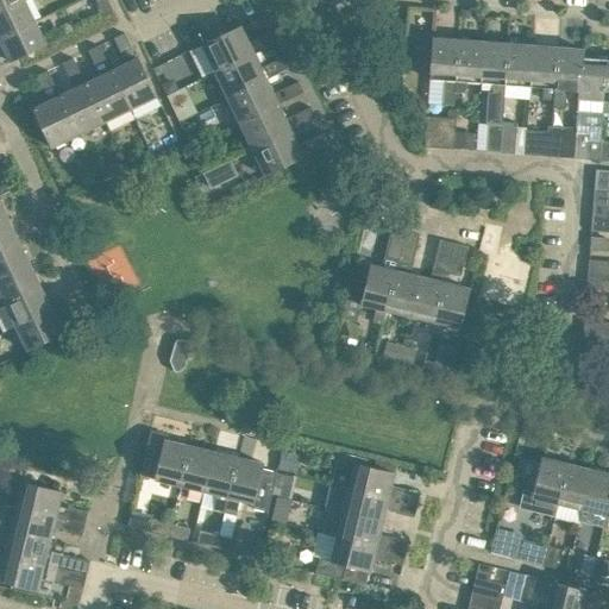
[(0,0),(0,10),(20,0),(0,0)]
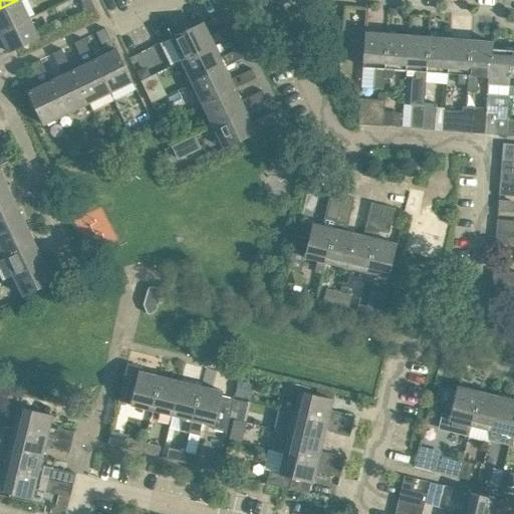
[(0,32),(29,18),(20,0),(17,0),(0,8),(0,32)]
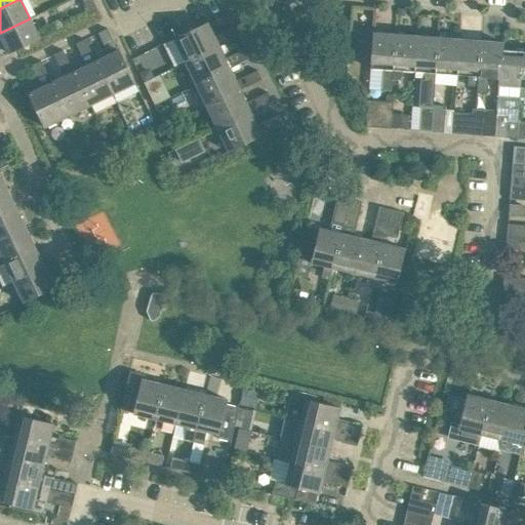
[(83,0),(89,13),(98,9),(93,0),(83,0)]
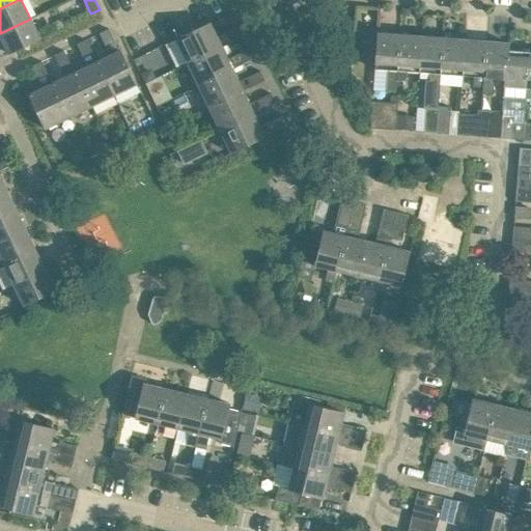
[(0,33),(9,54),(40,38),(30,19),(0,33)]
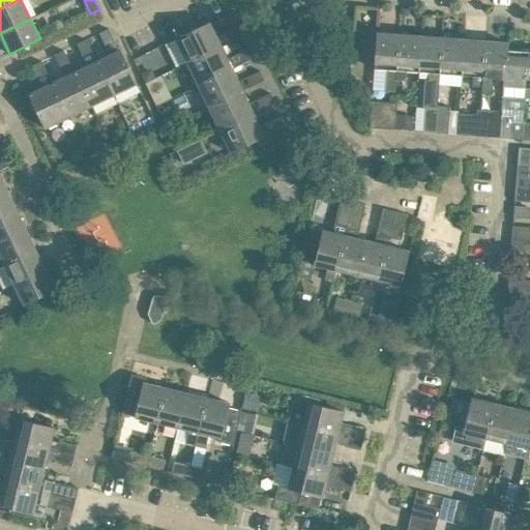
[(187,62),(221,46),(209,23),(176,38),(187,62)]
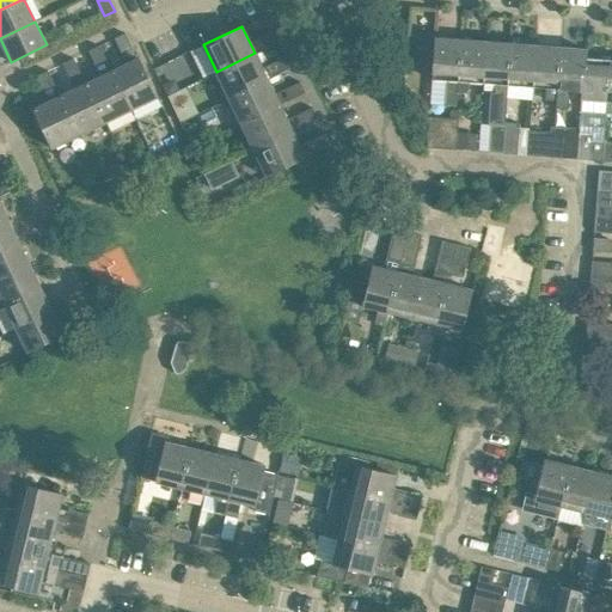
[(264,48),(281,41),(275,30),(259,37),(264,48)]
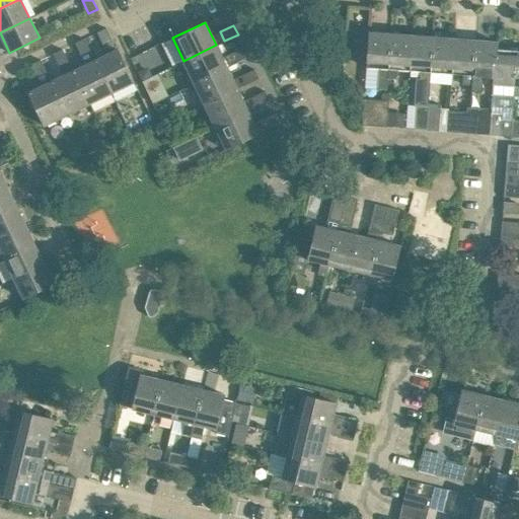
[(103,46),(113,42),(106,27),(97,32),(103,46)]
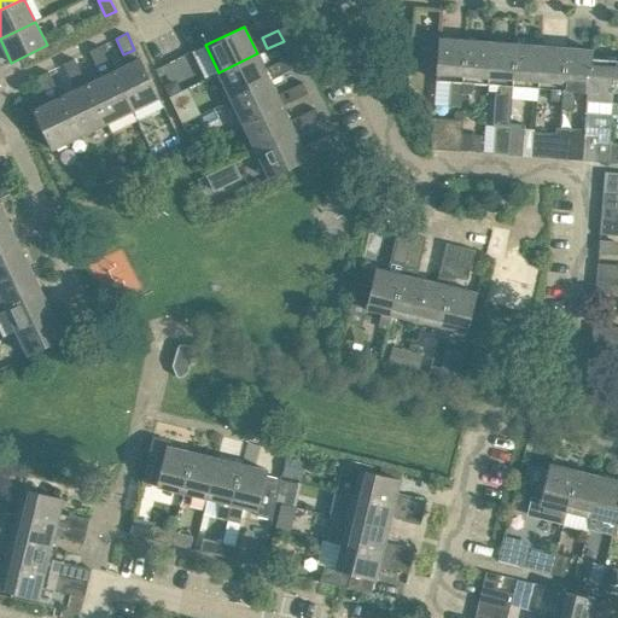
[(462,93),(466,40),(439,38),(437,80),(450,81),(449,106),(461,108),(462,93)]
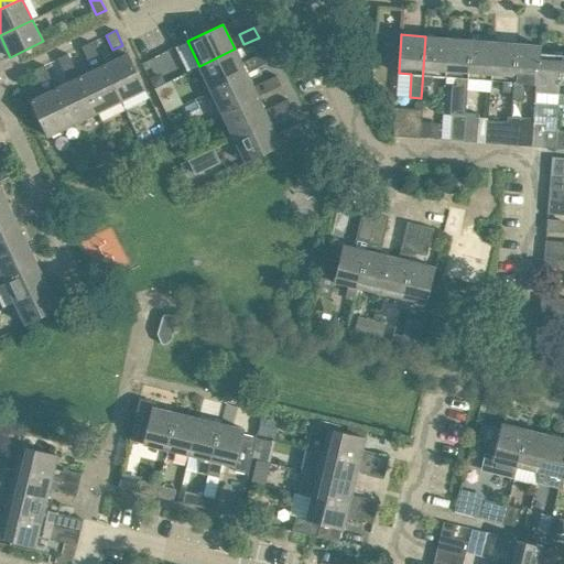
[(445,77),(448,39),(425,36),(422,85),(427,86),(432,83),(432,76),(445,77)]
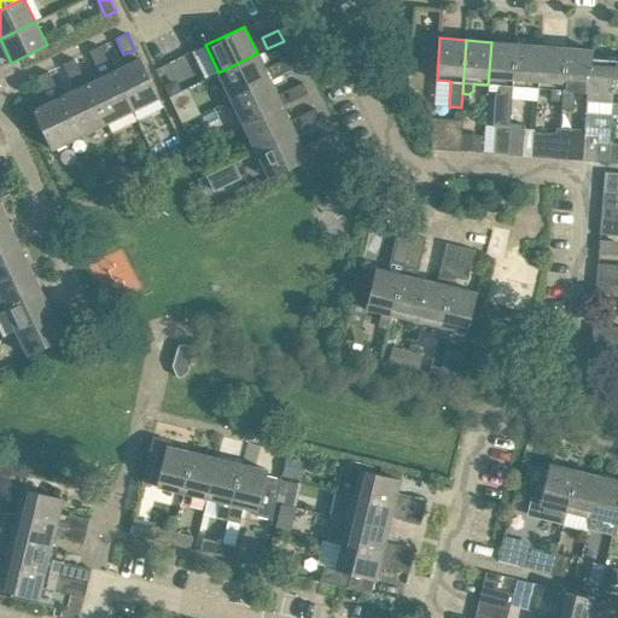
[(513,86),(517,44),(491,42),(488,85),(496,85),(494,126),(496,126),(494,153),(507,155),(509,123),(511,123),(513,86)]
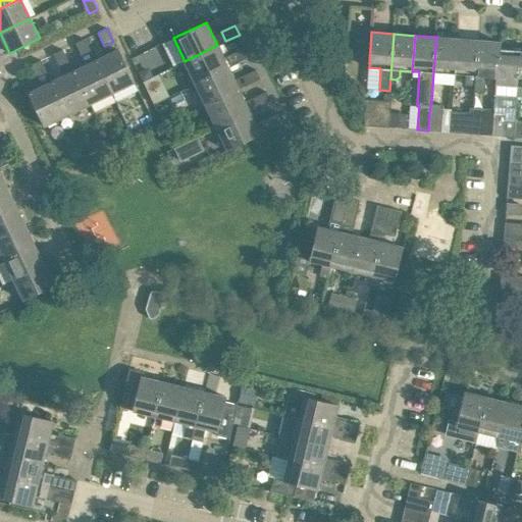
[(455,74),(458,39),(436,37),(433,72),(455,74)]
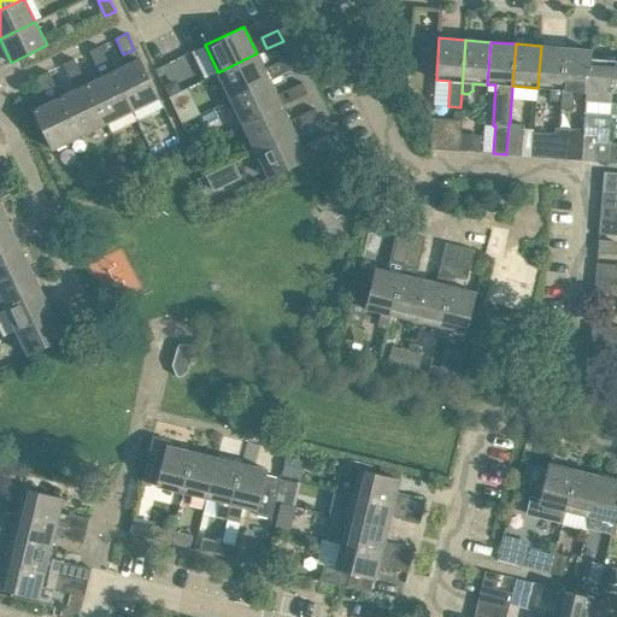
[(100,46),(89,51),(98,68),(109,62),(100,46)]
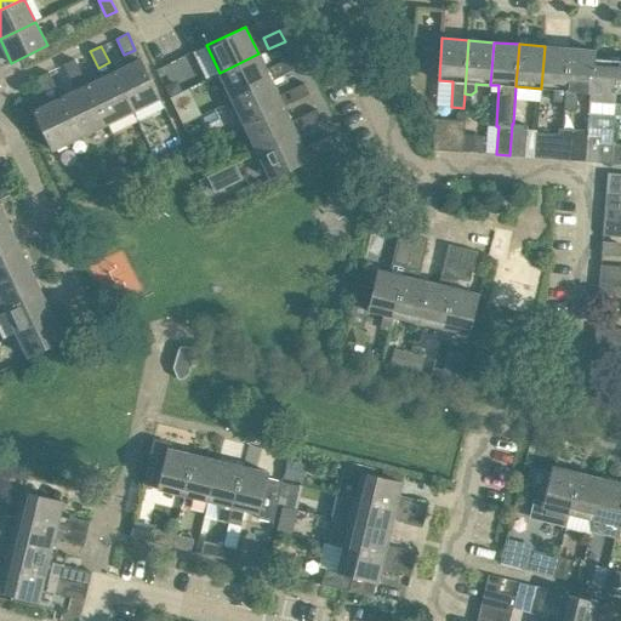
[(565,101),(569,49),(545,46),(541,89),(554,90),(553,100),(564,101),(565,101)]
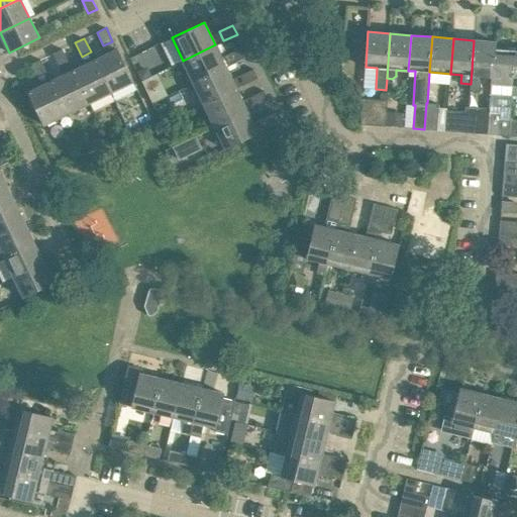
[(496,41),(495,41),(474,40),(471,84),(470,84),(470,91),(480,92),(481,76),(492,77),(493,77),(495,48),(496,48),(496,41)]
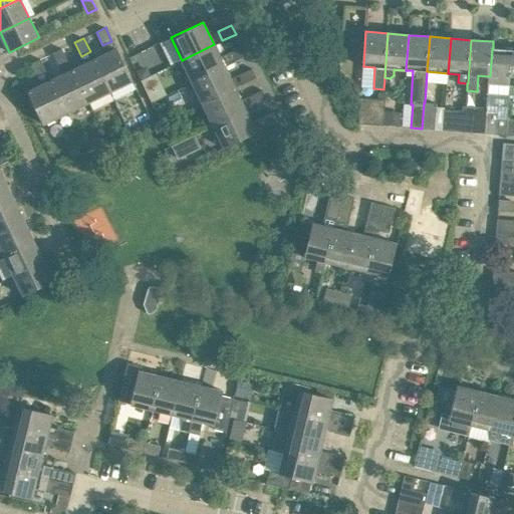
[(193,81),(225,66),(214,44),(182,60),(193,81)]
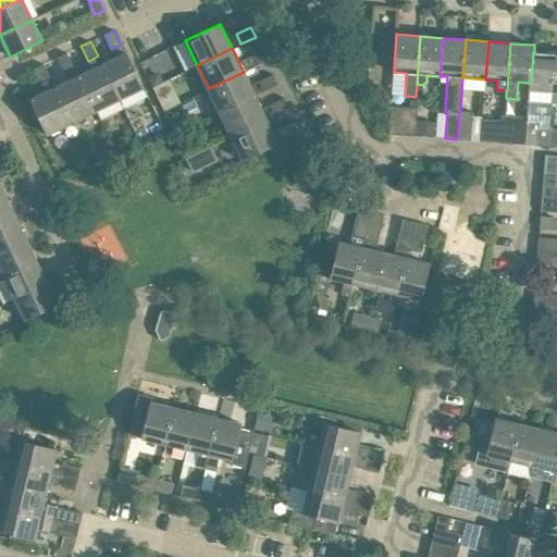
[(252,67),(267,60),(262,50),(247,58),(252,67)]
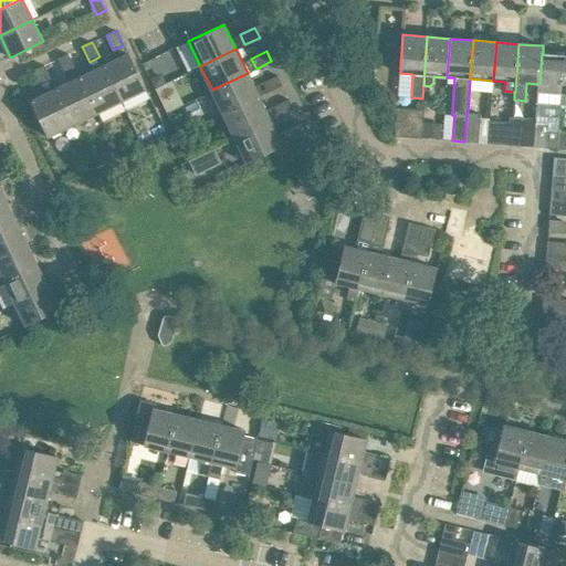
[(104,65),(122,102),(146,90),(128,53),(104,65)]
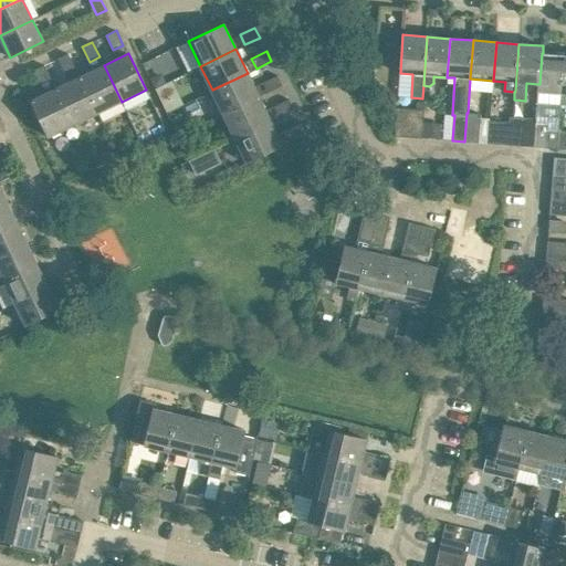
[(538,84),(536,103),(561,105),(565,55),(543,53),(542,53),(540,84),(538,84)]
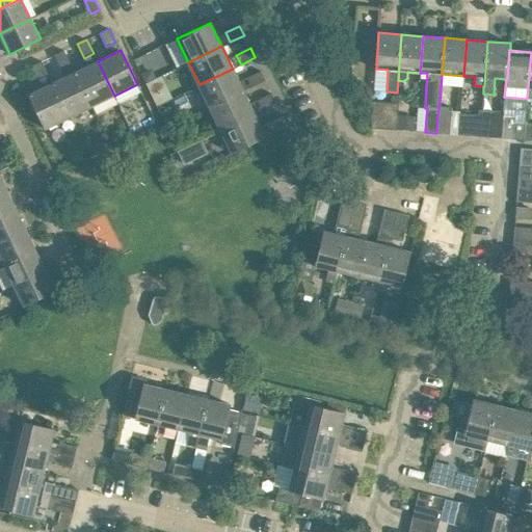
[(64,51),(55,55),(61,69),(71,64),(64,51)]
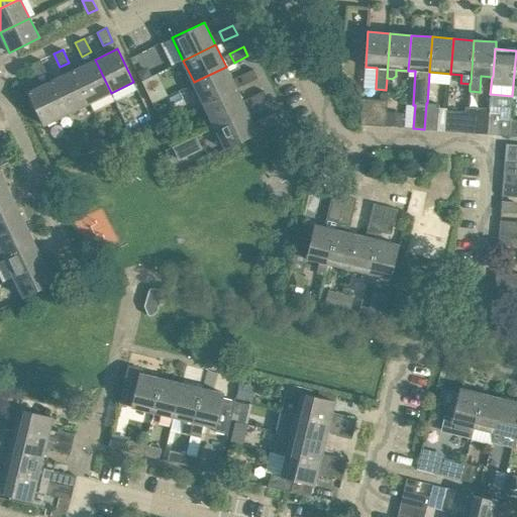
[(40,60),(31,64),(38,78),(47,73),(40,60)]
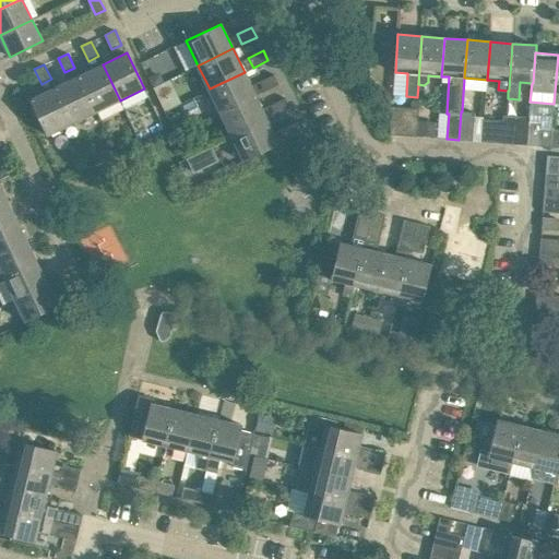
[(96,111),(120,100),(103,64),(79,76),(96,111)]
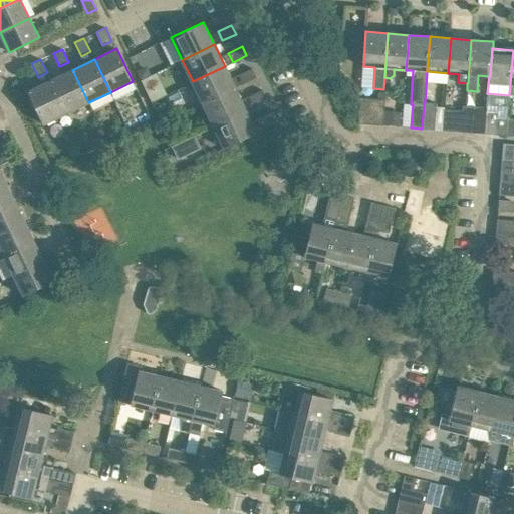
[(152,75),(147,65),(136,70),(141,80),(152,75)]
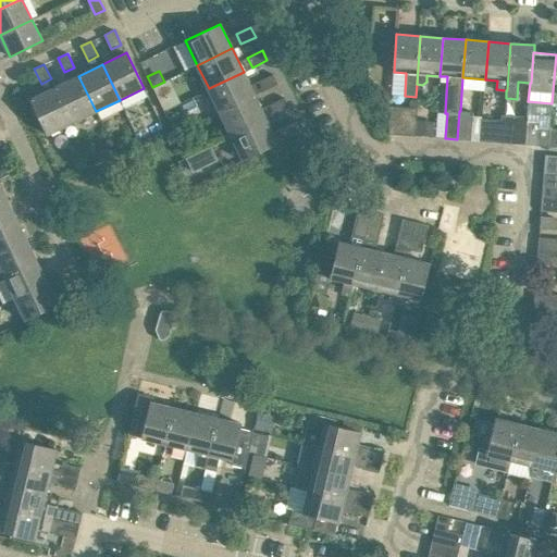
[(220,112),(255,96),(244,72),(209,88),(220,112)]
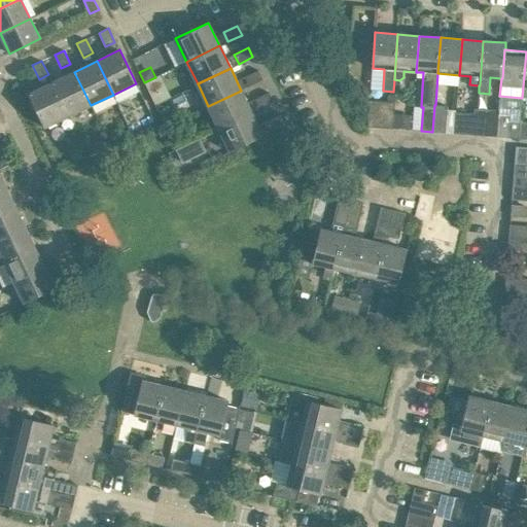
[(249,85),(262,79),(258,70),(245,76),(249,85)]
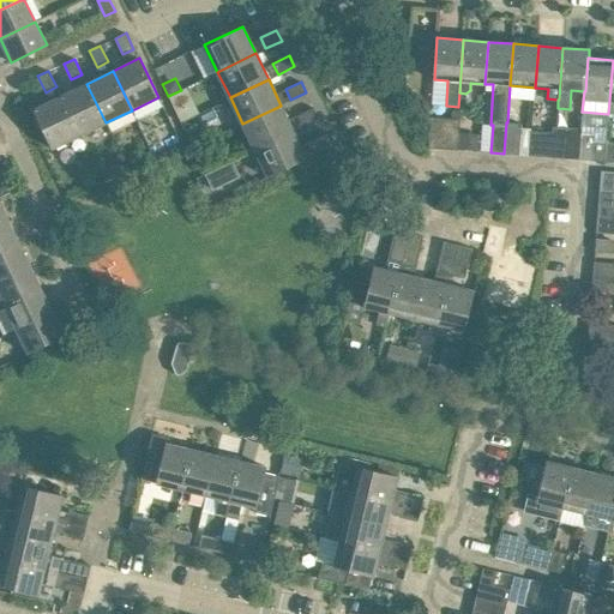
[(79,136),(106,122),(86,84),(61,97),(79,136)]
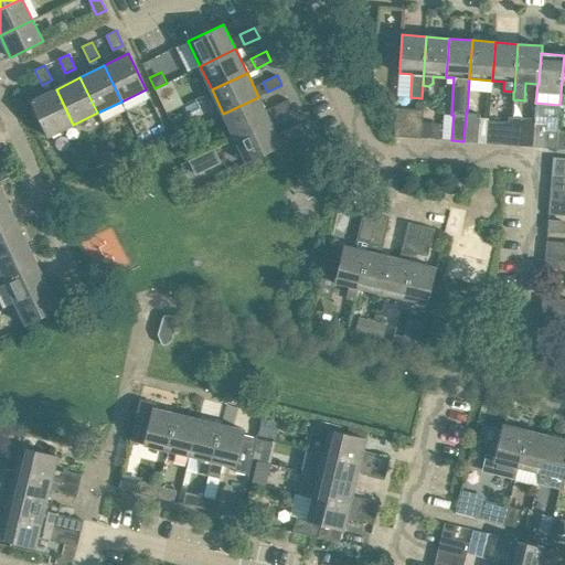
[(167,83),(155,88),(166,113),(183,104),(171,81),(167,83)]
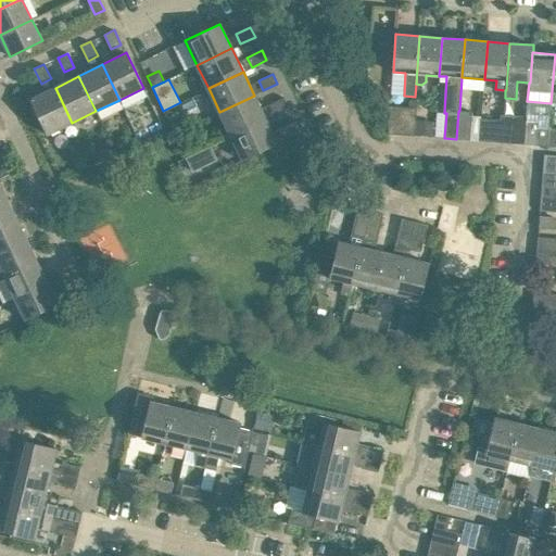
[(48,135),(72,123),(55,88),(30,99),(48,135)]
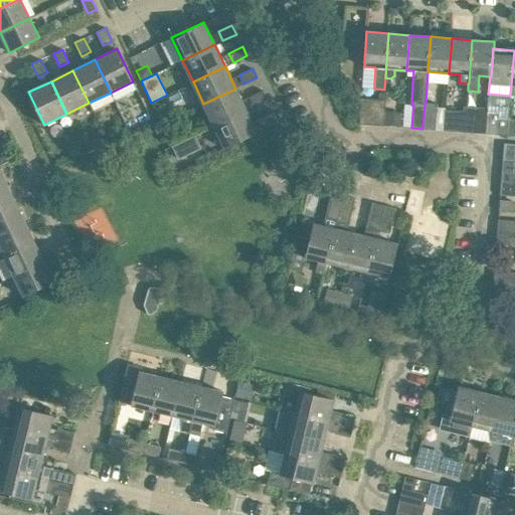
[(214,126),(246,110),(235,89),(203,104),(214,126)]
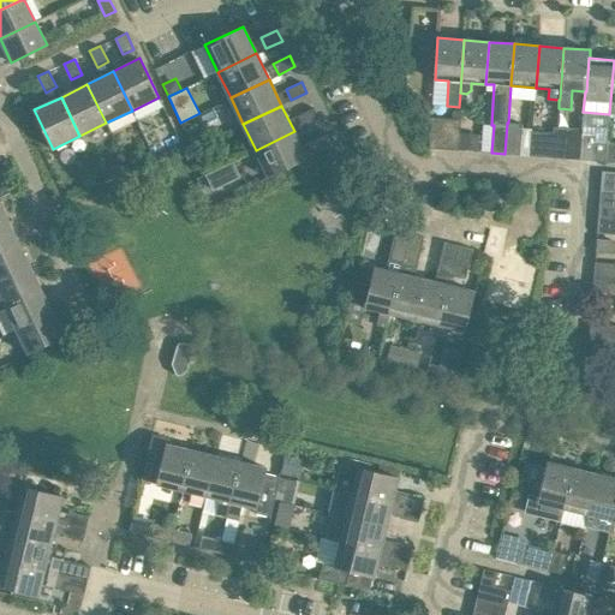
[(304,127),(320,119),(314,108),(298,117),(304,127)]
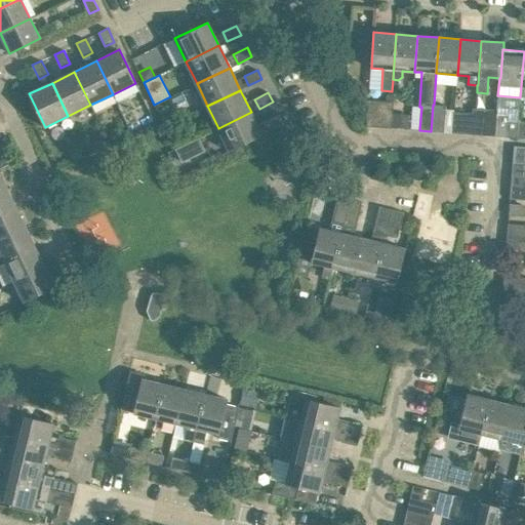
[(497,110),(495,136),(516,138),(518,121),(519,121),(520,97),(497,95),(497,110)]
